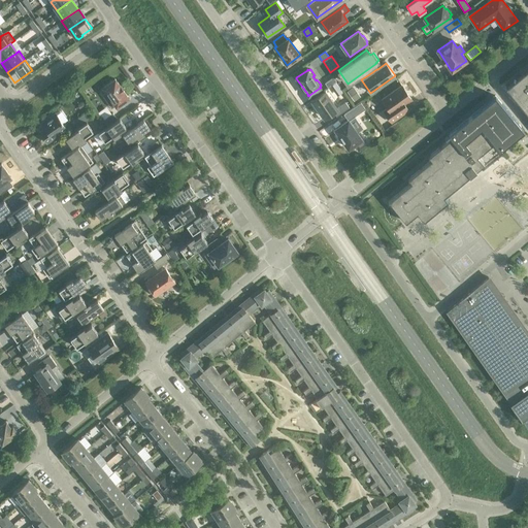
[(527,69),(507,88),(512,93),(527,112),(527,69)]
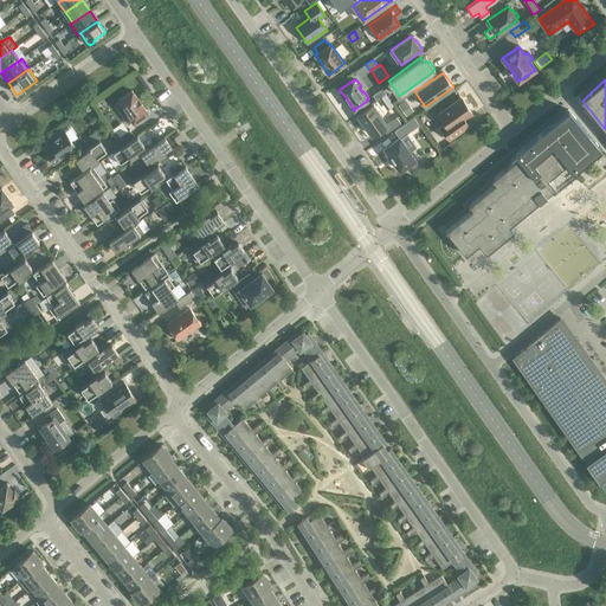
[(384,90),(382,89),(373,96),(376,101),(386,94),(384,90)]
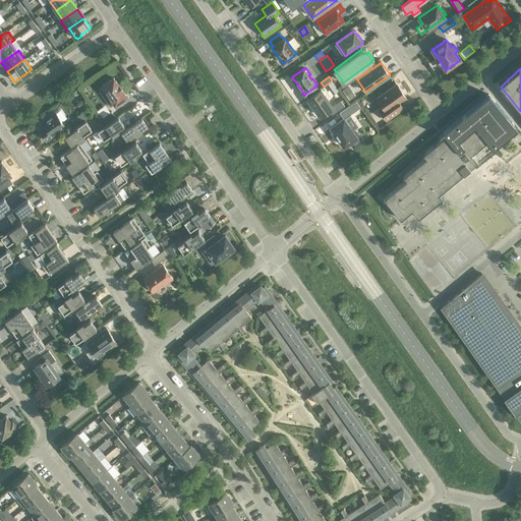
[(118,84),(113,77),(102,87),(104,89),(100,91),(110,106),(114,104),(115,105),(126,96),(122,90),(121,89),(119,85),(119,84),(118,84)]
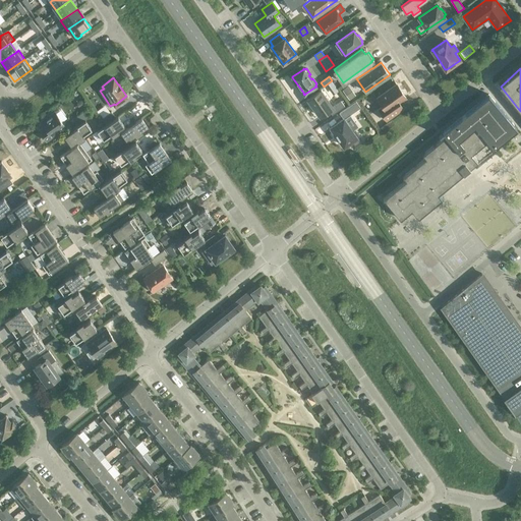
[(406,98),(397,84),(377,99),(383,106),(379,109),(387,121),(401,111),(398,106),(399,105),(399,103),(406,98)]
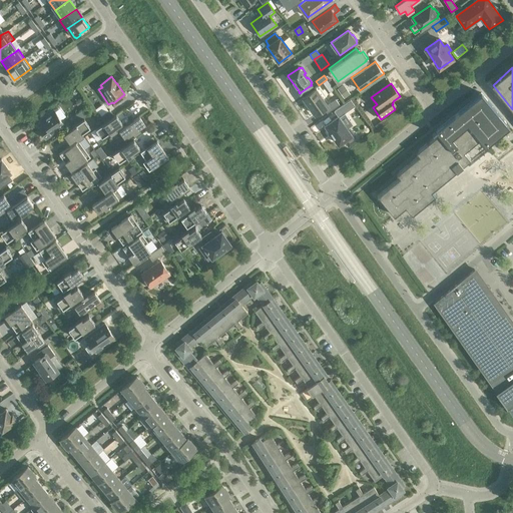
[(350,93),(343,84),(338,88),(344,97),(350,93)]
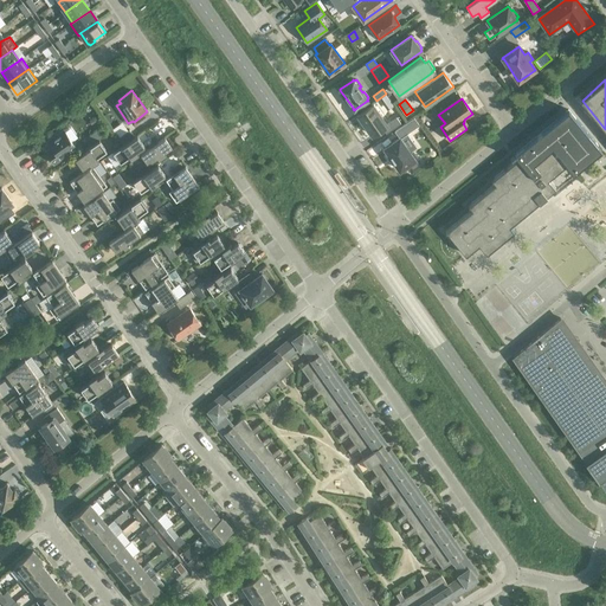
[(382,128),(384,129),(386,134),(401,123),(397,117),(386,124),(373,105),(359,116),(372,135),(382,128)]
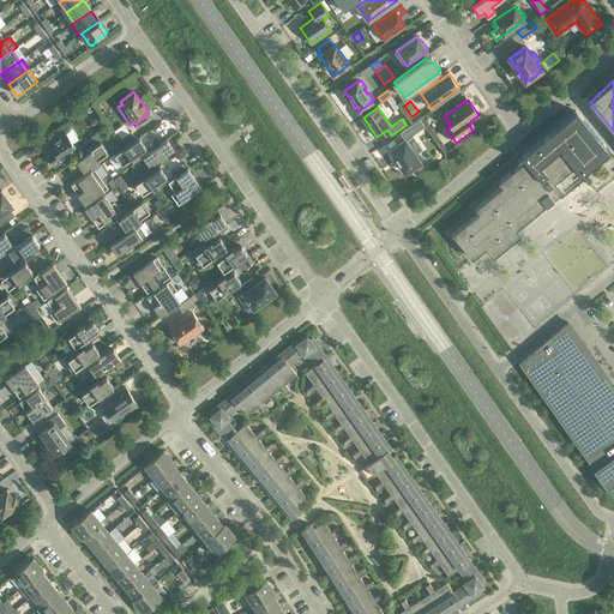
[(603,144),(576,112),(539,142),(565,173),(575,166),(582,174),(609,151),(606,148),(603,145),(603,144)]
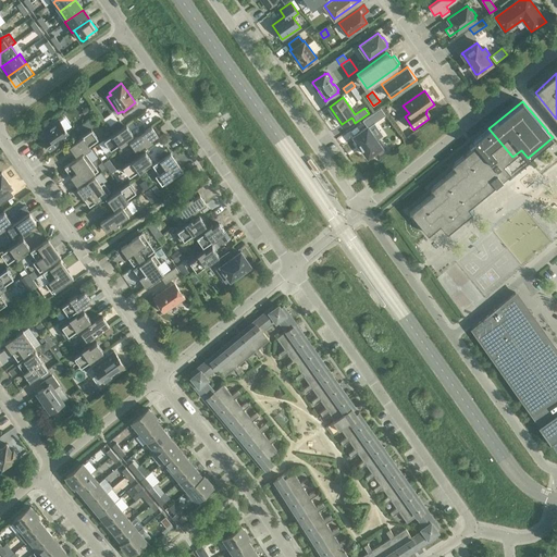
[(70,136),(59,120),(45,130),(49,135),(42,140),(49,150),(70,136)]
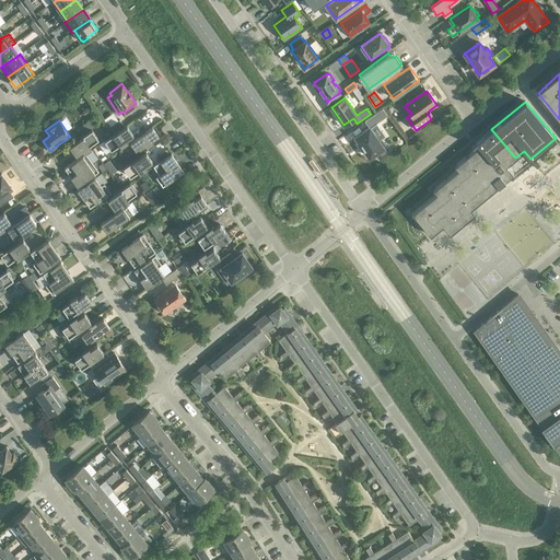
[(128,141),(127,139),(133,135),(127,125),(120,129),(119,128),(124,126),(119,120),(108,128),(113,135),(104,140),(111,150),(119,143),(121,146),(128,141)]
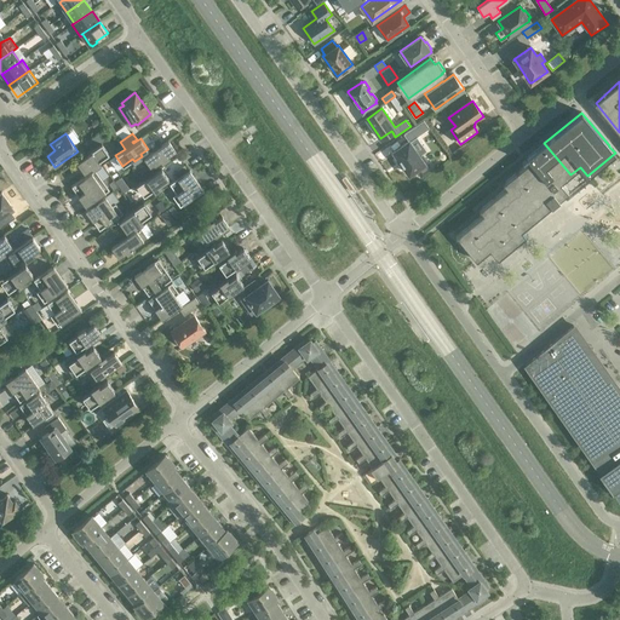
[(92,137),(86,142),(91,149),(92,150),(98,145),(92,137)]
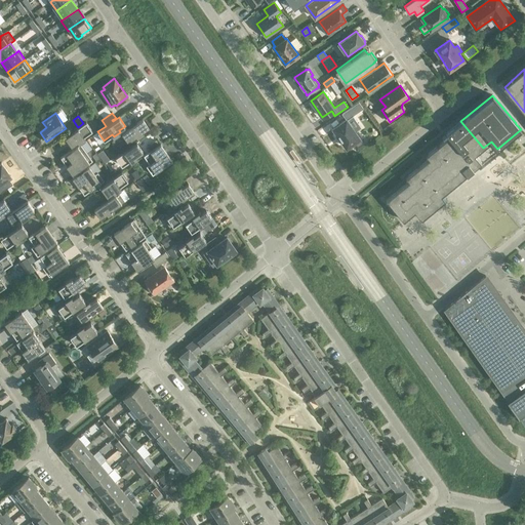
[(130,128),(122,133),(119,135),(125,145),(136,136),(137,138),(145,134),(143,132),(149,128),(143,119),(136,123),(135,122),(129,127),(130,128)]
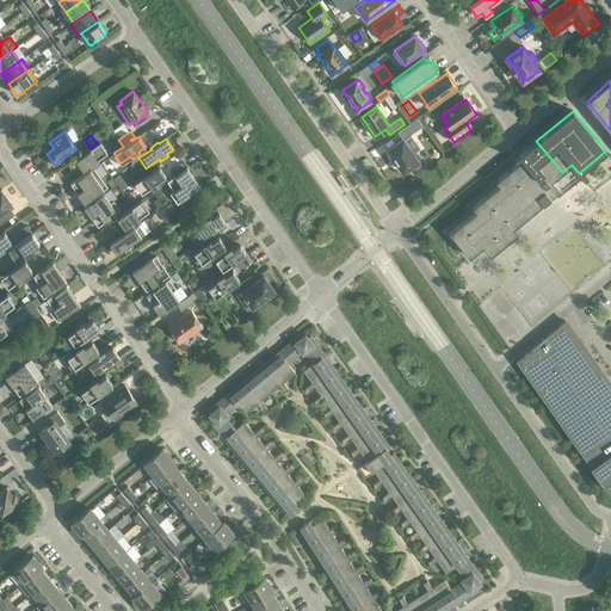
[(412,153),(402,139),(388,149),(394,158),(392,159),(392,160),(395,165),(397,164),(403,172),(411,167),(415,174),(426,167),(414,152),(412,153)]
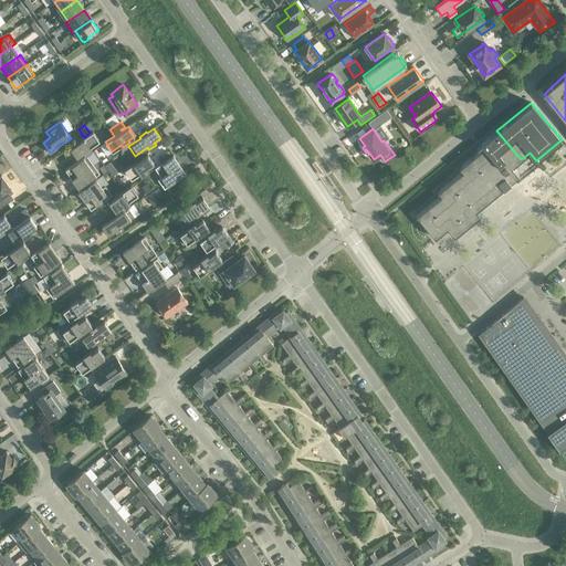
[(71,147),(75,153),(77,156),(84,152),(85,154),(92,148),(91,146),(100,140),(93,130),(90,133),(84,137),(83,136),(76,140),(77,142),(71,147)]
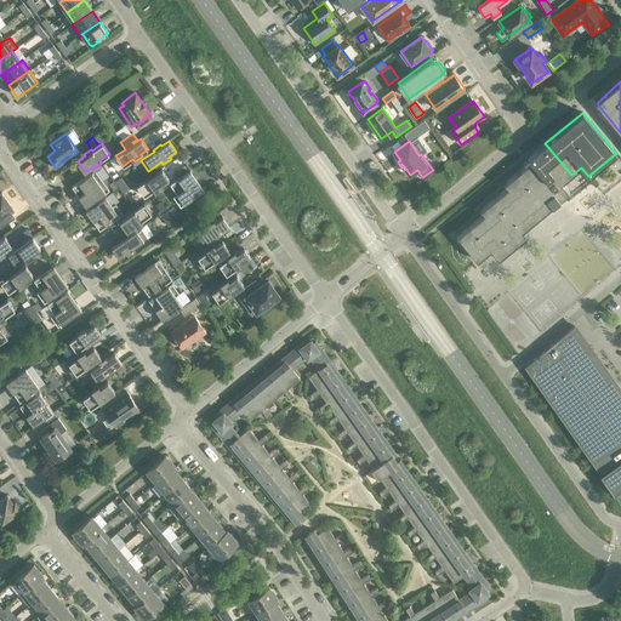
[(571,175),(545,143),(527,158),(528,159),(530,161),(503,184),(505,186),(505,184),(507,188),(480,211),(480,212),(482,211),(484,215),(456,238),(457,238),(473,256),(477,261),(490,250),(499,260),(527,237),(522,232),(553,208),(560,201),(559,200),(569,193),(562,183),(571,175)]
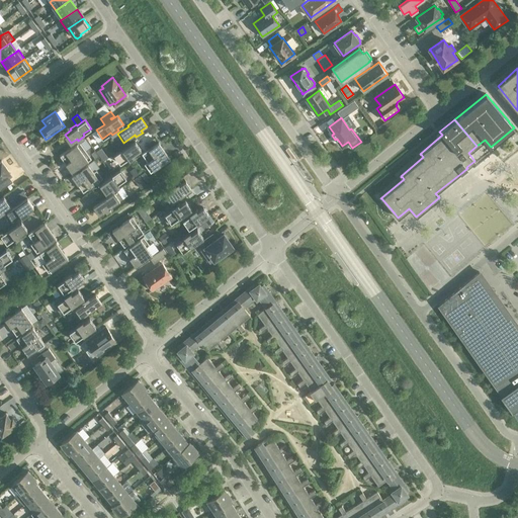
[(141,149),(141,148),(135,141),(128,145),(127,144),(121,148),(122,149),(114,155),(120,164),(128,158),(130,160),(136,155),(135,153),(141,149)]
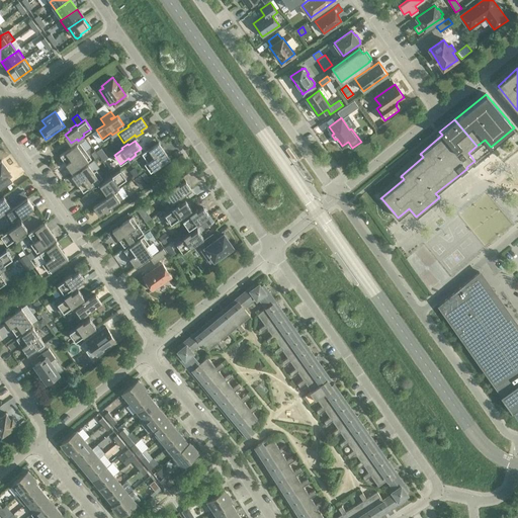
[(80,142),(77,144),(60,156),(66,165),(67,164),(69,166),(68,167),(72,172),(91,159),(80,142)]
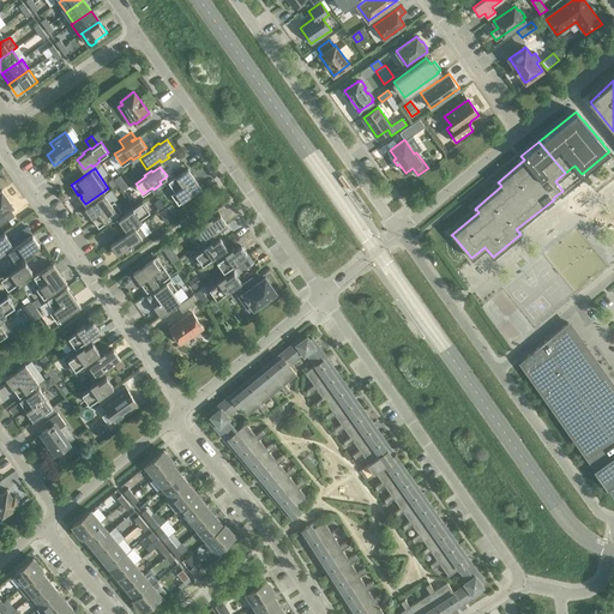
[(168,182),(175,192),(172,194),(179,205),(202,188),(197,181),(196,182),(193,180),(196,179),(187,168),(168,182)]
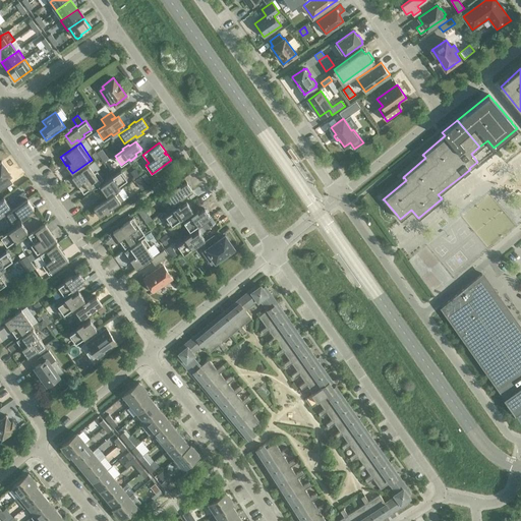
[(0,190),(0,191),(12,183),(9,178),(12,175),(9,171),(8,172),(1,162),(0,162),(0,190)]
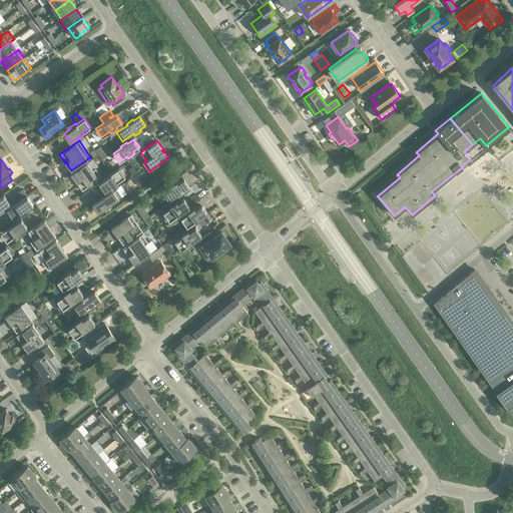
[(92,170),(87,162),(70,174),(77,182),(78,181),(79,184),(78,184),(82,190),(101,176),(95,168),(92,170)]
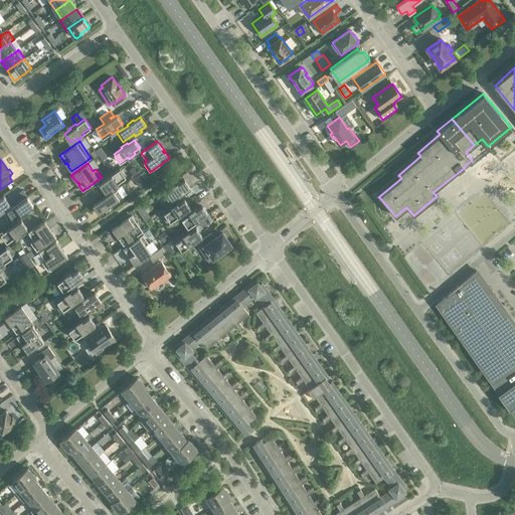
[(138,173),(134,167),(129,170),(133,176),(138,173)]
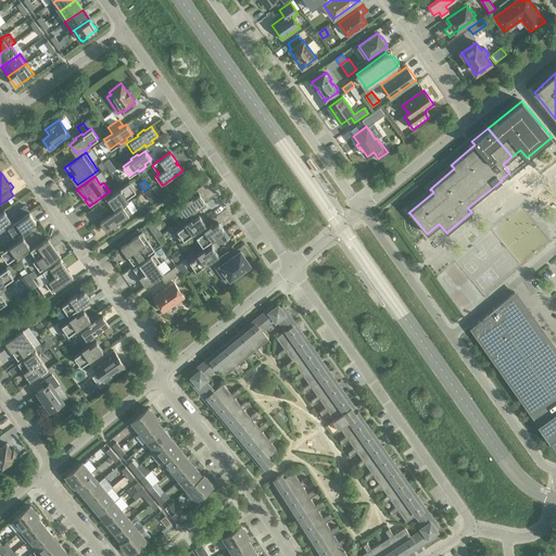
[(106,197),(112,204),(113,206),(119,202),(122,204),(128,199),(127,197),(136,191),(129,181),(121,188),(119,187),(113,191),(113,192),(106,197)]
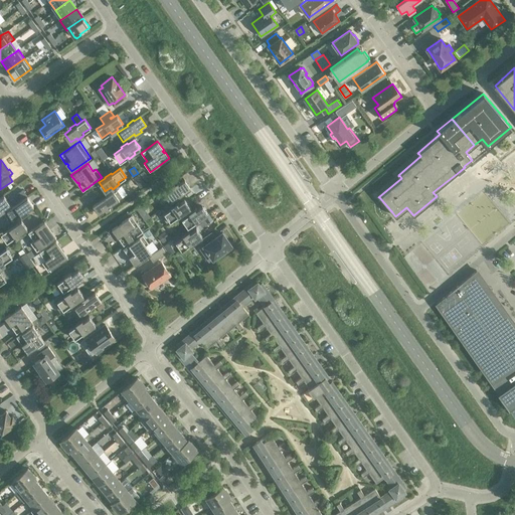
[(145,183),(139,174),(134,178),(140,187),(145,183)]
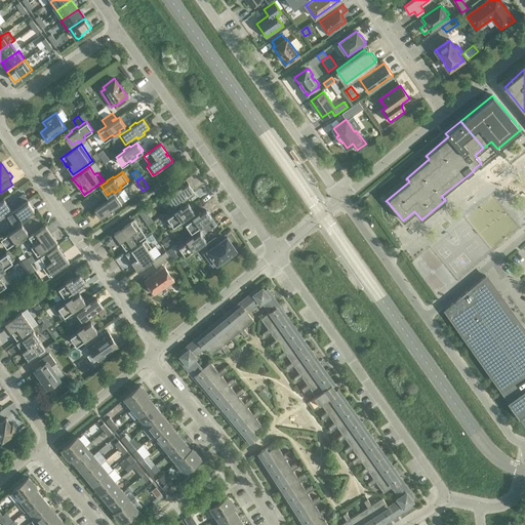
[(195,192),(191,187),(189,184),(182,188),(180,186),(174,191),(175,193),(167,198),(173,207),(182,201),(183,202),(189,198),(189,197),(195,192)]
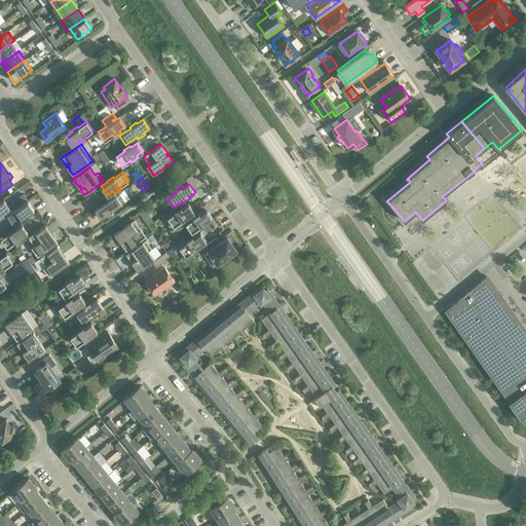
[(118,193),(115,195),(107,200),(100,204),(101,205),(95,210),(101,219),(107,215),(108,216),(115,212),(113,210),(124,201),(118,193)]
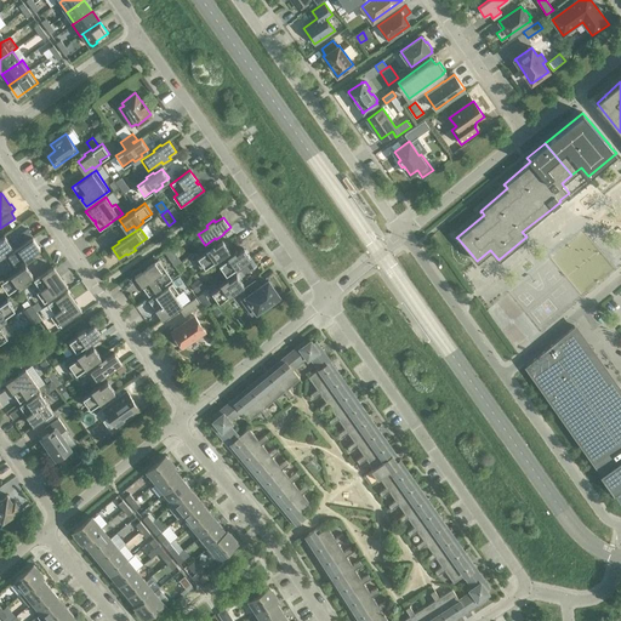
[(0,256),(6,252),(4,250),(11,245),(4,234),(0,237),(0,256)]
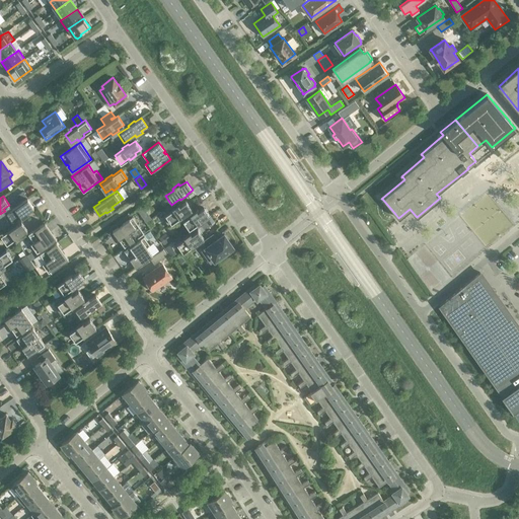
[(14,207),(6,212),(4,215),(10,223),(21,215),(22,217),(28,213),(27,211),(33,207),(27,198),(21,202),(20,201),(14,206),(14,207)]
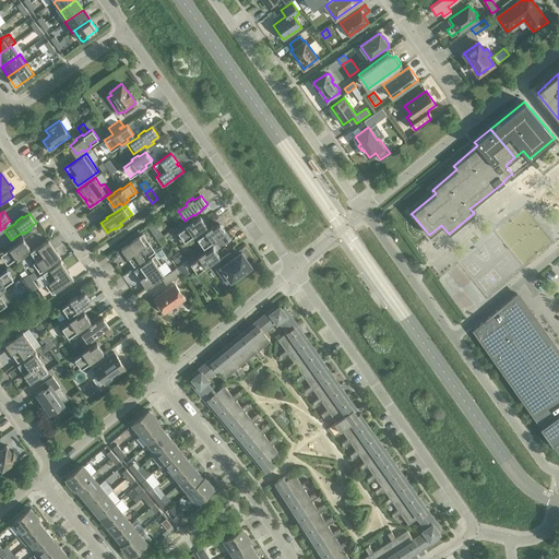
[(200,215),(193,221),(192,218),(185,223),(187,225),(175,234),(181,242),(193,235),(194,236),(201,230),(200,229),(206,225),(200,215)]
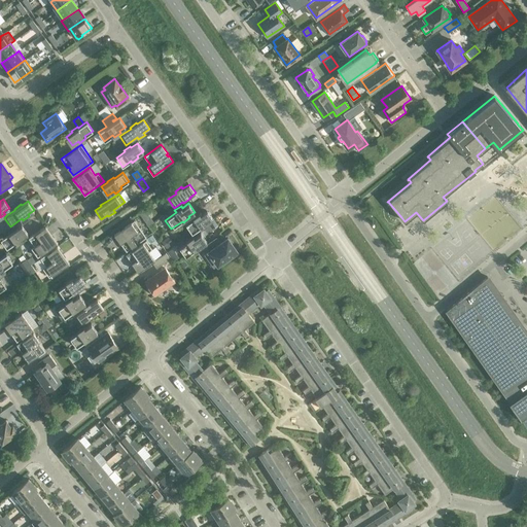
[(207,209),(201,214),(199,212),(192,216),(194,218),(185,224),(191,233),(200,227),(201,229),(208,223),(207,222),(213,218),(207,209)]
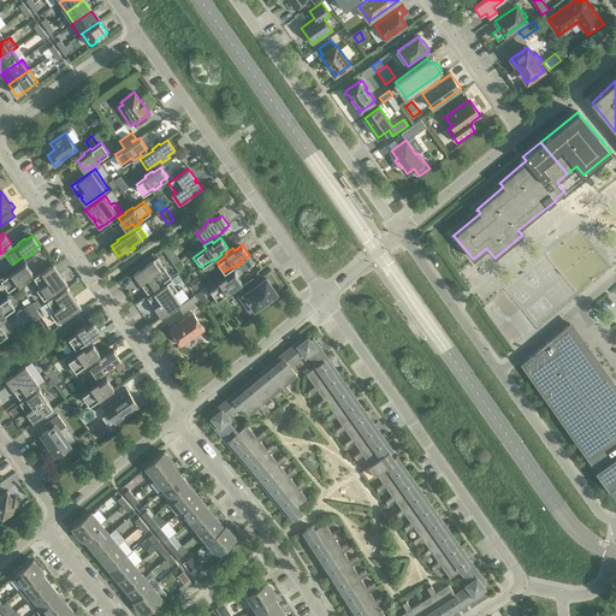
[(175,253),(170,246),(164,250),(169,258),(175,253)]
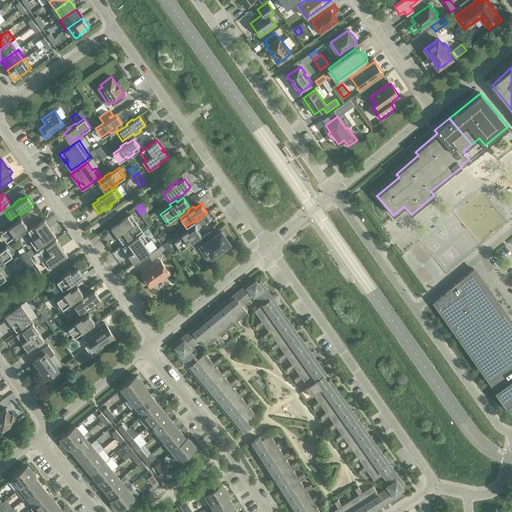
[(208,213),(202,217),(206,222),(212,218),(208,213)]
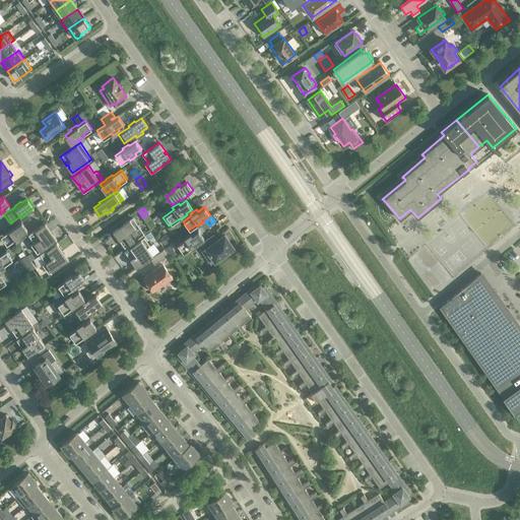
[(132,217),(129,219),(113,231),(117,237),(118,236),(119,239),(118,239),(124,248),(144,234),(132,217)]
